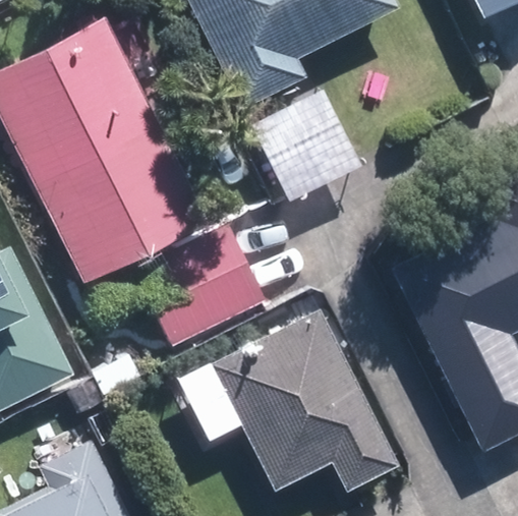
[(187,0),(242,112),(308,80),(297,58),(399,9),(394,0),(187,0)]
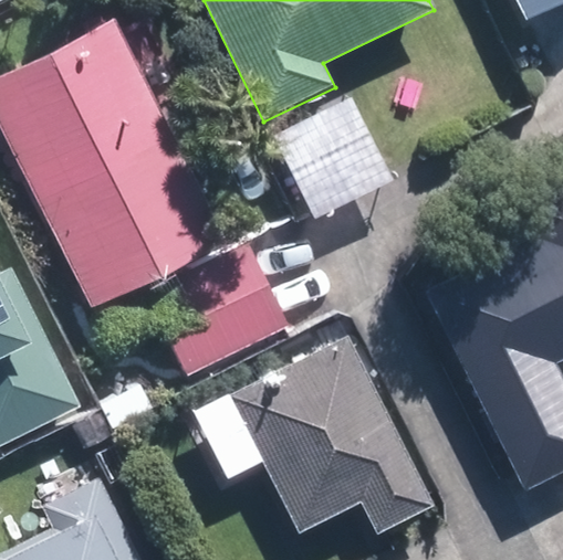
[(562,0),(520,0),(531,20),(562,3),(562,0)]
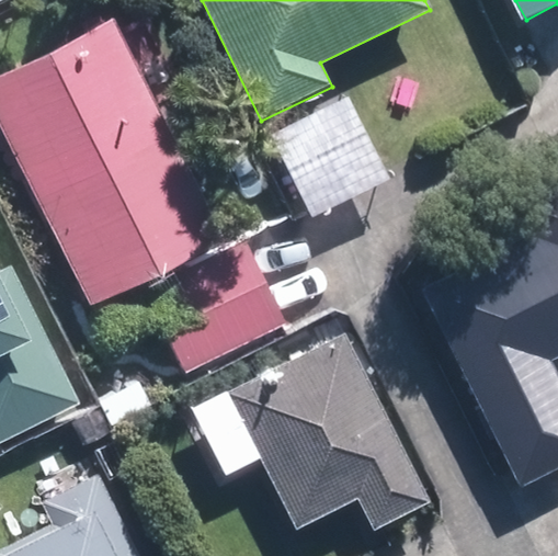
[(117,18),(0,75),(0,124),(90,306),(226,240),(117,18)]
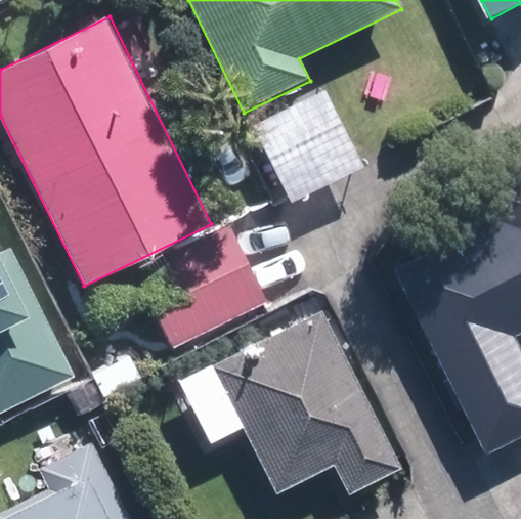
[(520,165),(478,186),(495,220),(393,269),(484,458),(520,439),(520,349),(514,336),(520,332),(520,165)]
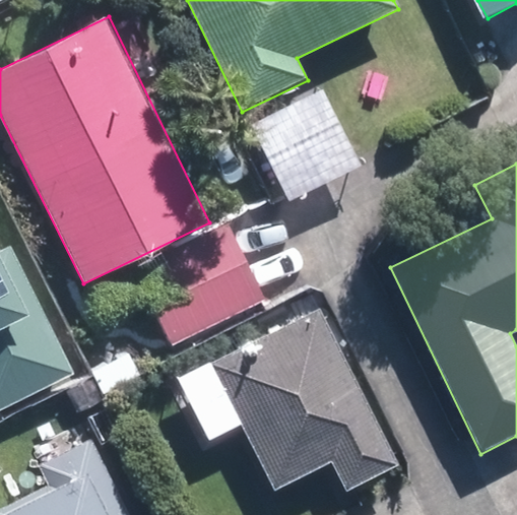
[(224,217),(132,262),(174,348),(267,304),(224,217)]
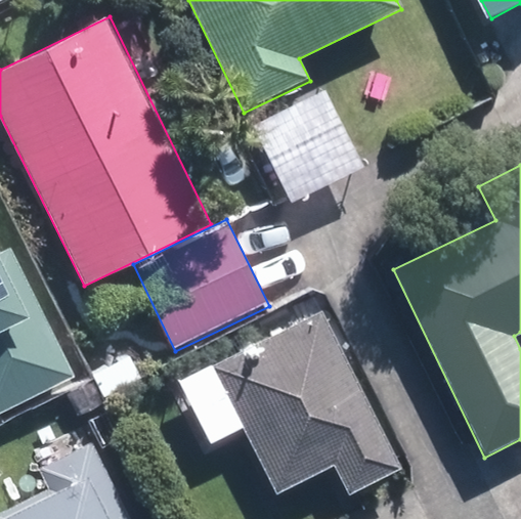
[(0,418),(79,379),(14,250),(0,256),(0,418)]
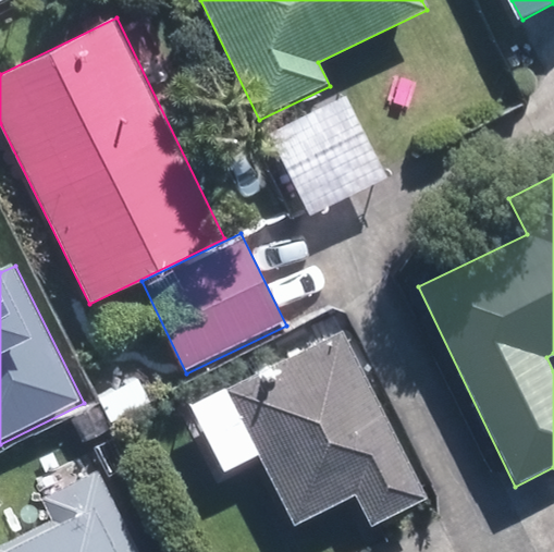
[(342,331),(225,390),(294,524),(353,494),(370,528),(428,499),(342,331)]
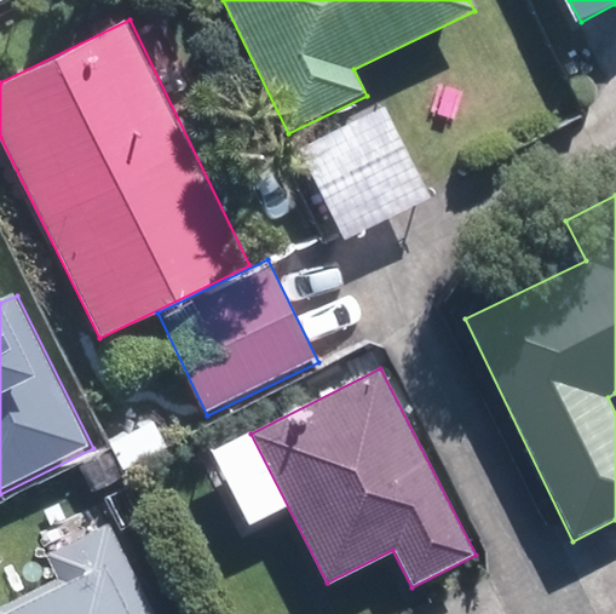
[(151,613),(108,524),(45,555),(57,579),(0,606),(0,613),(151,613)]
